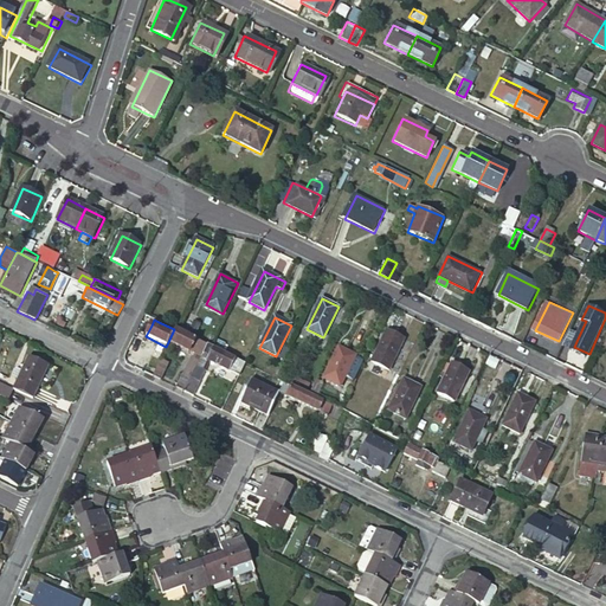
[(180,333),(174,329),(168,342),(188,352),(195,354),(193,359),(189,358),(182,372),(181,372),(174,387),(182,392),(199,356),(205,343),(180,333)]
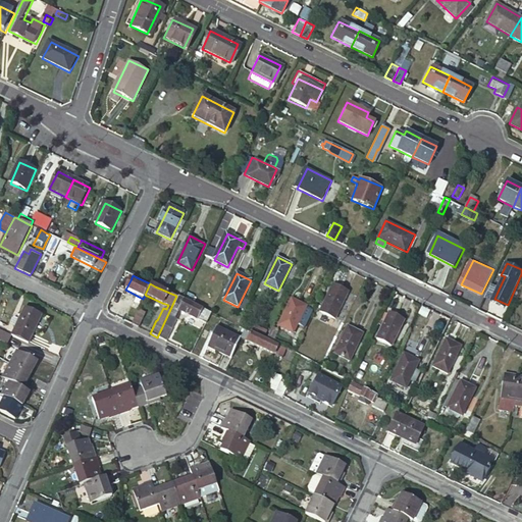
[(349,292),(334,284),(321,312),(335,319),(349,292)]
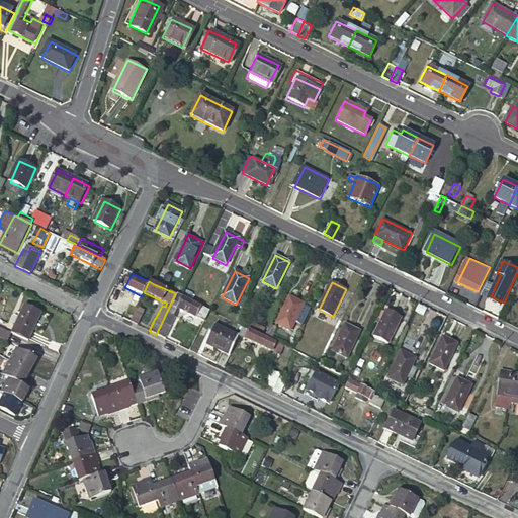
[(503,306),(504,303),(491,296),(495,287),(489,284),(484,296),(503,306)]
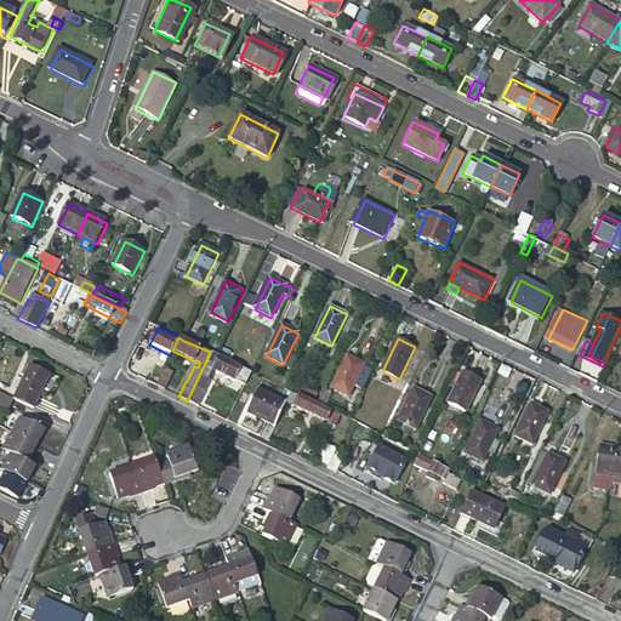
[(218,357),(210,352),(204,365),(210,368),(232,379),(238,366),(218,357)]
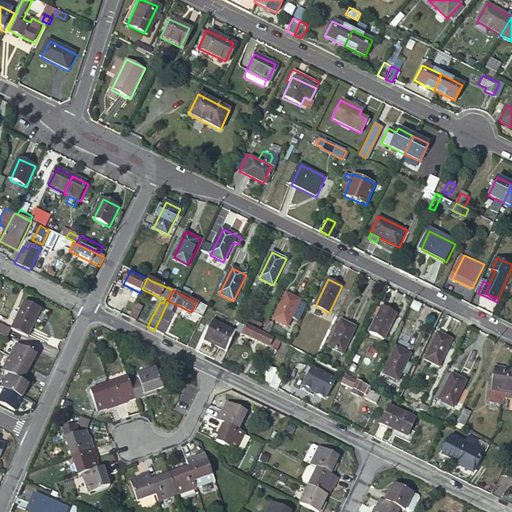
[(301,301),(287,294),(274,321),(289,328),(301,301)]
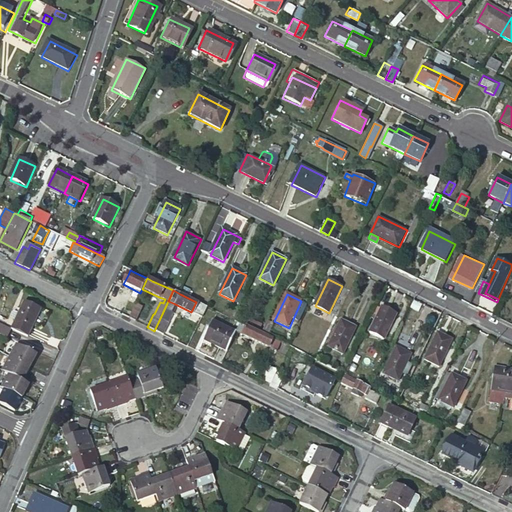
[(25,301),(11,328),(28,337),(41,310),(25,301)]
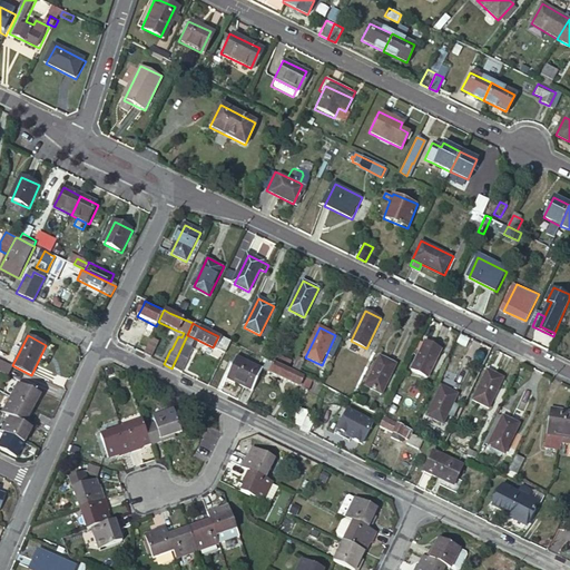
[(187,335),(172,369),(179,372),(192,349),(188,347),(193,337),(187,335)]
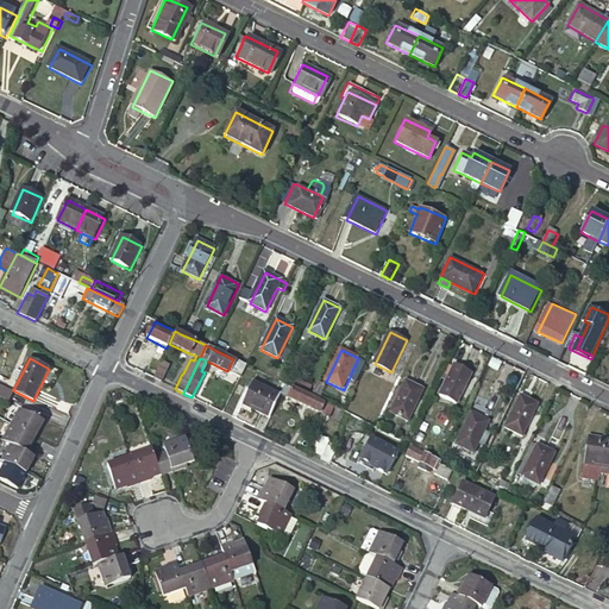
[(168,365),(161,362),(152,378),(159,382),(168,365)]
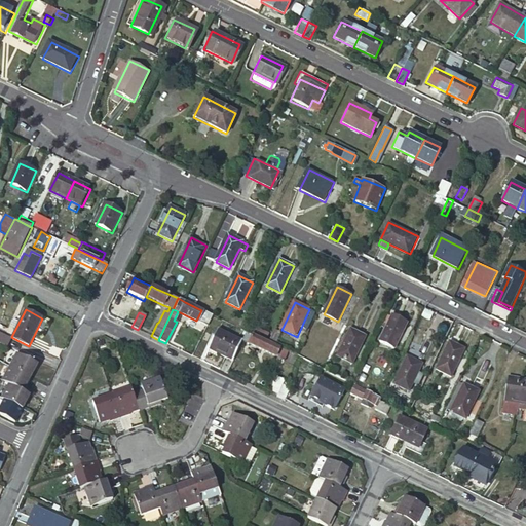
[(409,323),(395,315),(381,342),(396,349),(409,323)]
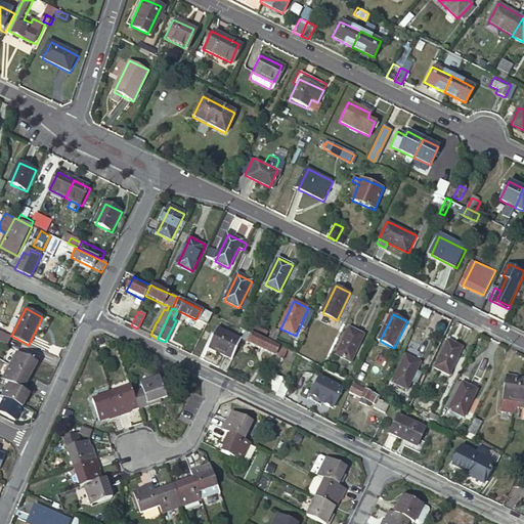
[(206,348),(230,360),(241,340),(215,328),(206,348)]
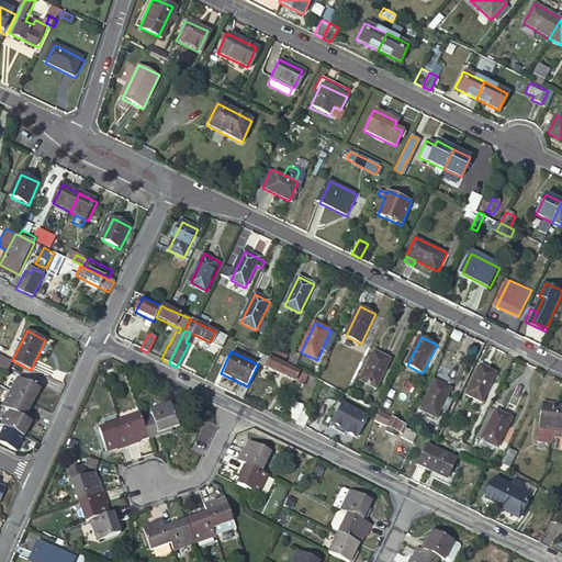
[(392,360),(377,352),(362,382),(378,390),(392,360)]
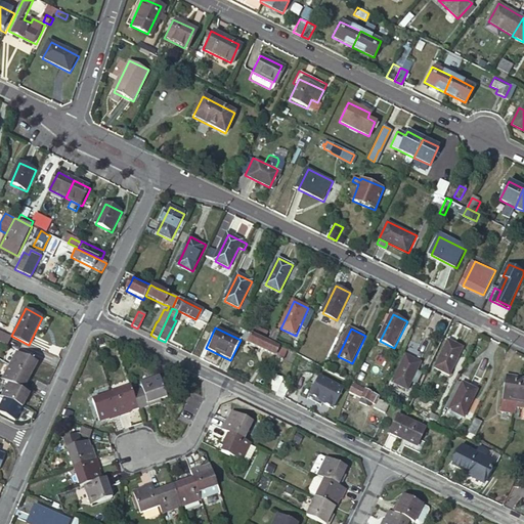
[(10,336),(0,331),(0,342),(6,346),(10,336)]
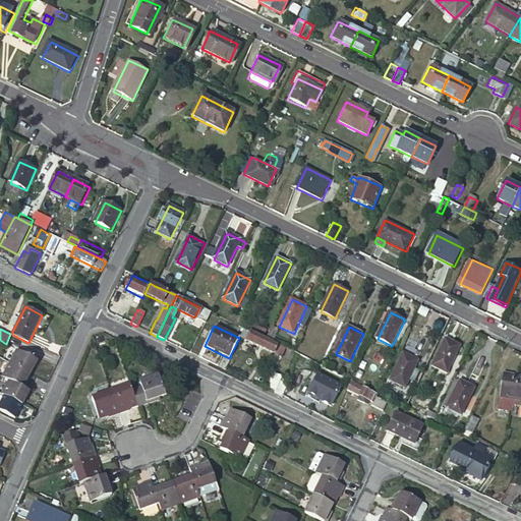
[(267,339),(247,330),(242,340),(281,358),(286,348),(267,339)]
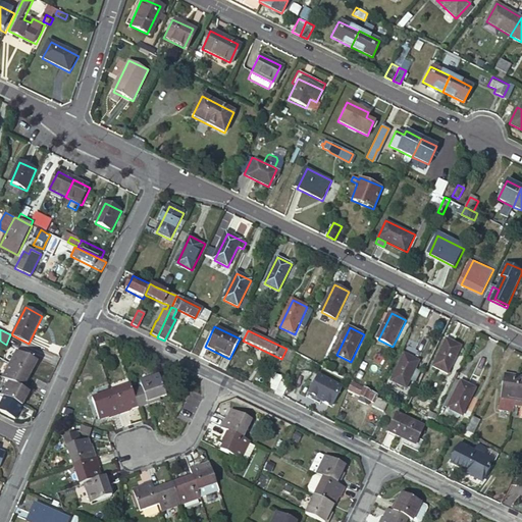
[(462,347),(448,341),(434,367),(449,373),(462,347)]
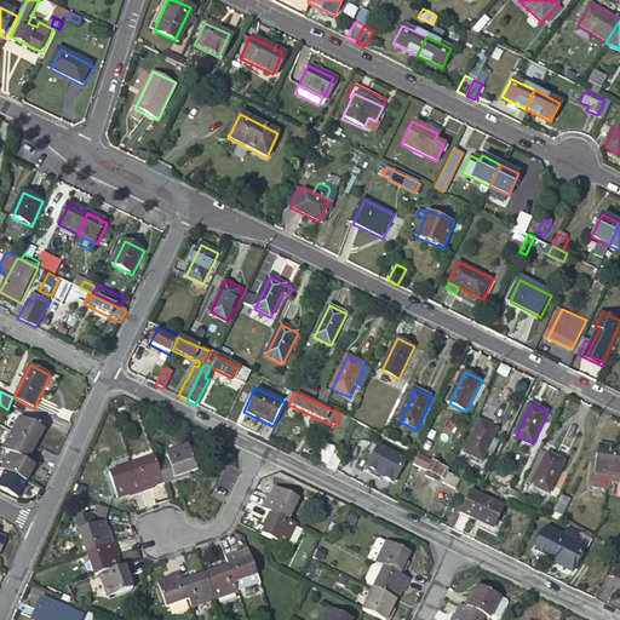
[(23,414),(13,434),(38,446),(47,426),(23,414)]
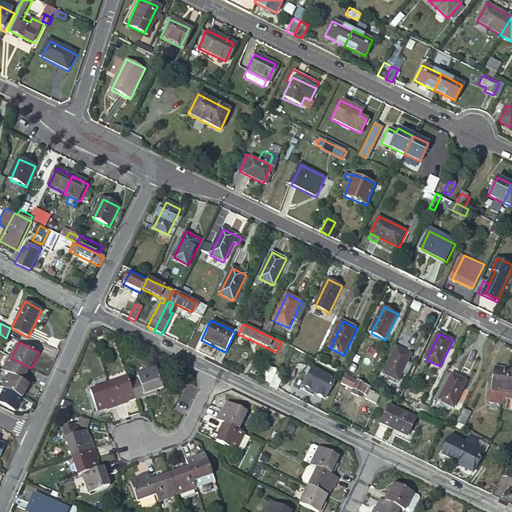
[(412,355),(398,348),(385,374),(399,381),(403,373),(409,376),(414,365),(408,362),(412,355)]
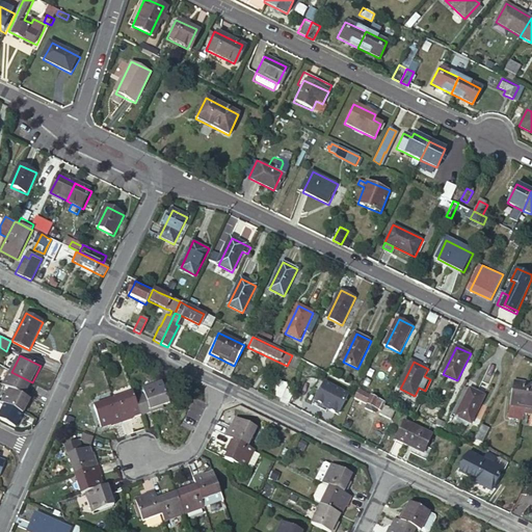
[(11,372),(4,389),(10,392),(25,399),(32,382),(11,372)]
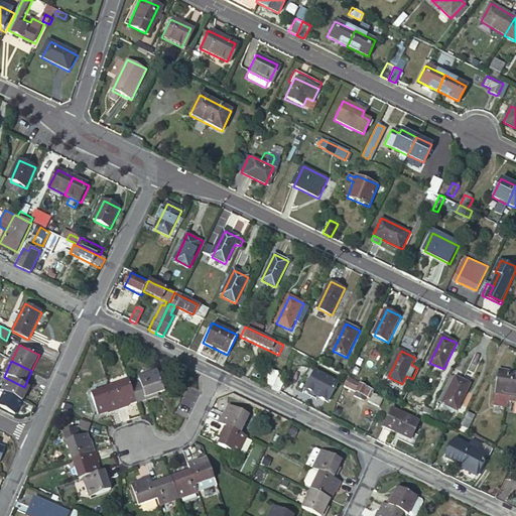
[(133,400),(134,403),(158,395),(156,392),(164,390),(157,370),(136,377),(138,383),(128,386),(133,400)]
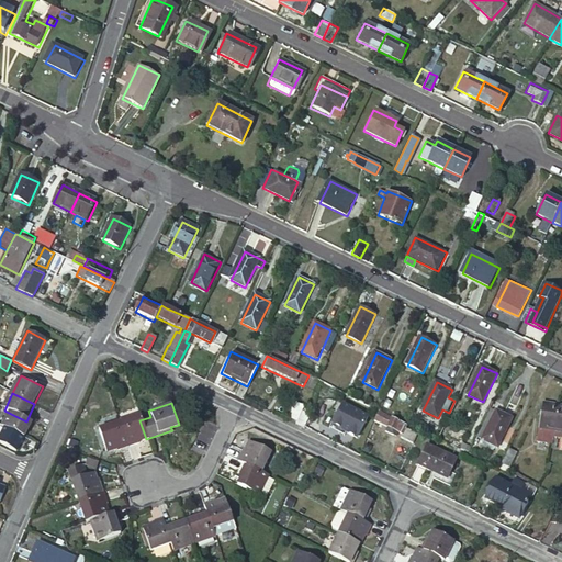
[(369,417),(344,404),(333,424),(343,428),(347,431),(347,433),(358,438),(369,417)]
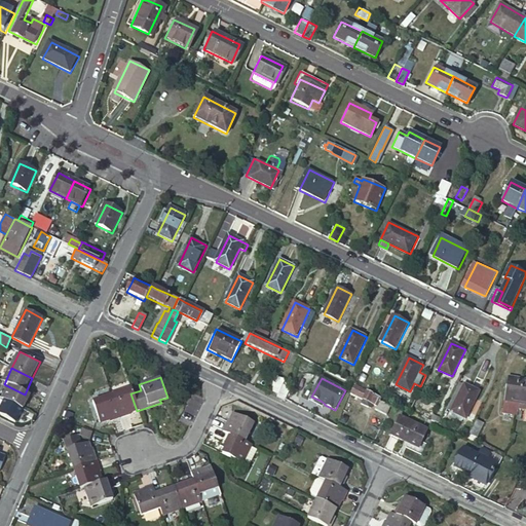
[(275,397),(284,401),(292,384),(284,380),(275,397)]
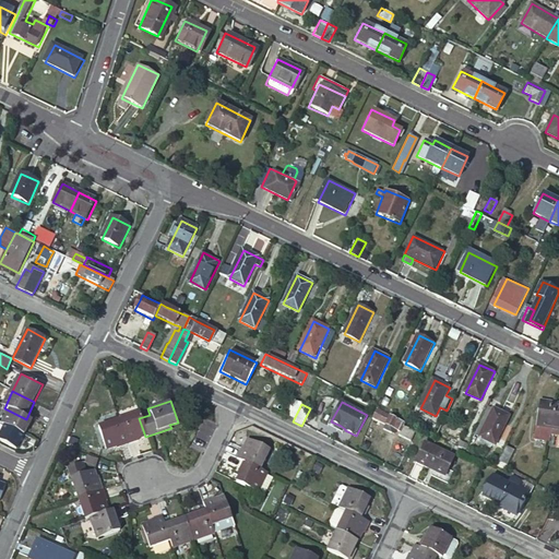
[(555,406),(538,404),(536,425),(552,426),(555,406)]
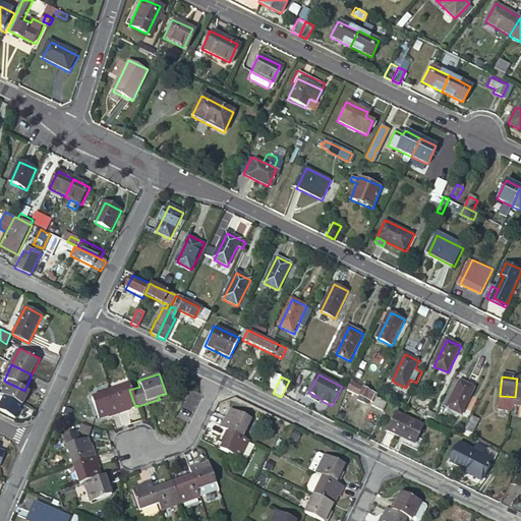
[(383,411),(387,402),(375,397),(378,394),(352,382),(348,391),(359,396),(357,400),(364,404),(366,399),(372,402),(371,405),(383,411)]
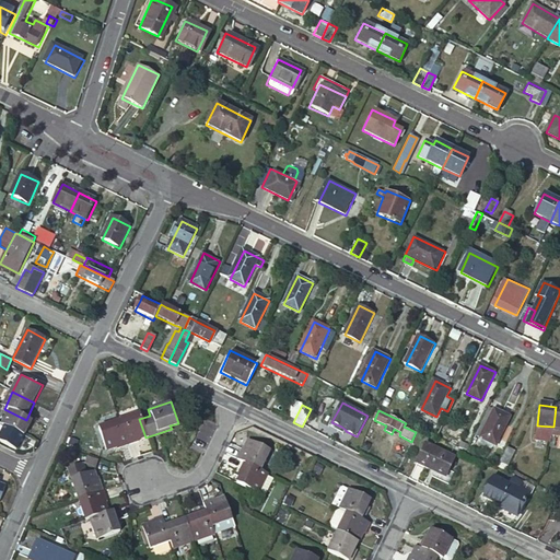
[(512,418),(497,410),(482,439),(498,446),(512,418)]
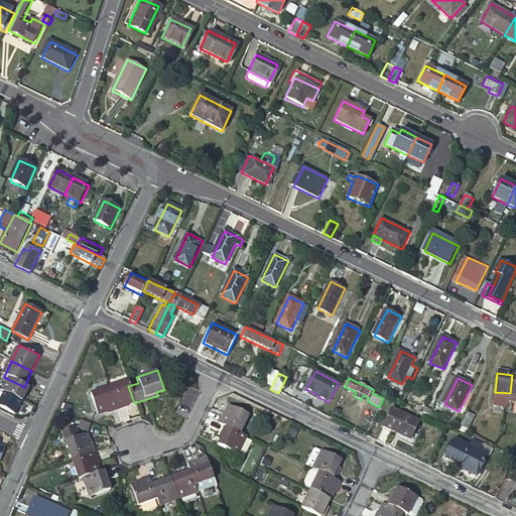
[(24,387),(10,380),(4,393),(6,394),(24,402),(30,389),(24,387)]
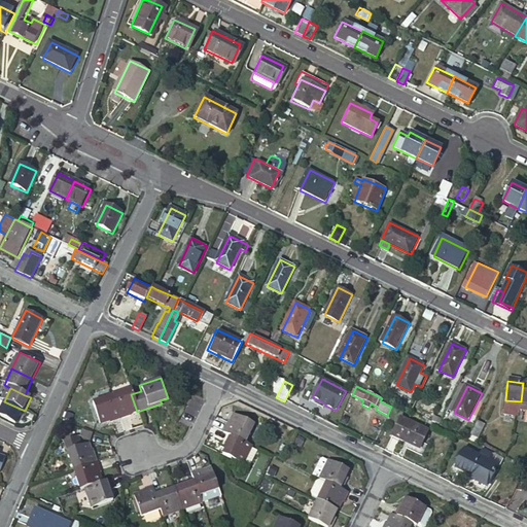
[(110,395),(118,418),(129,415),(128,412),(136,409),(131,394),(129,388),(110,395)]
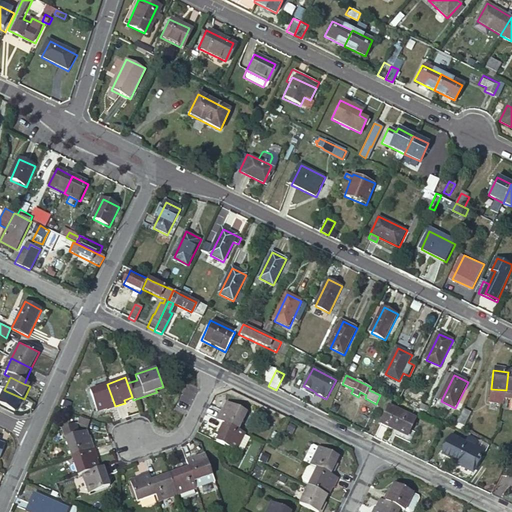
[(104,407),(105,410),(115,406),(107,384),(87,390),(95,411),(104,407)]
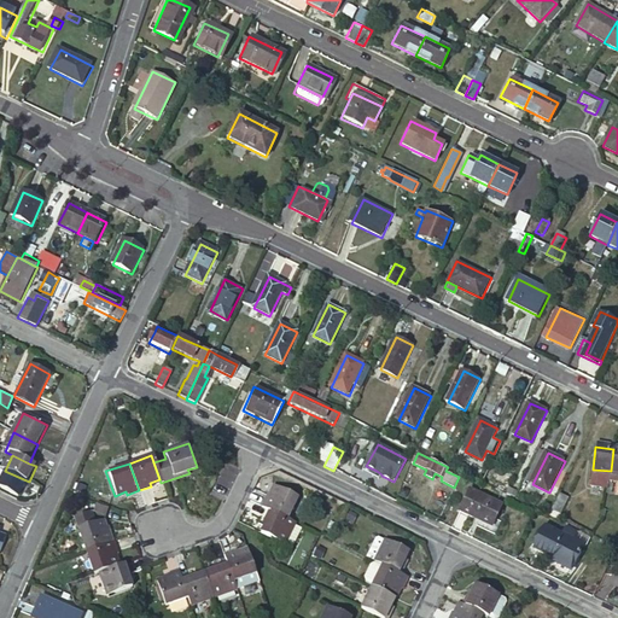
[(608,481),(611,471),(593,470),(592,481),(608,482),(608,481)]
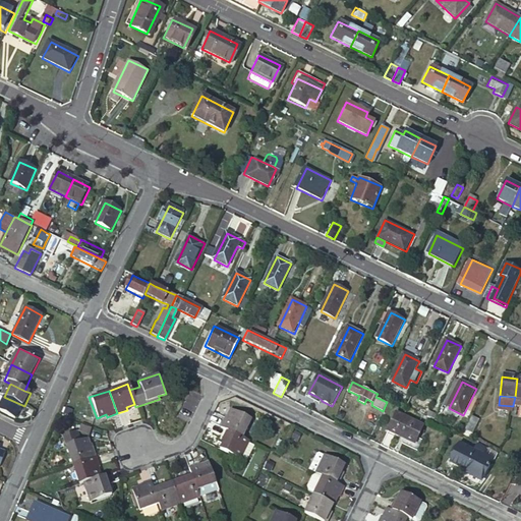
[(18,419),(24,406),(6,398),(0,411),(18,419)]
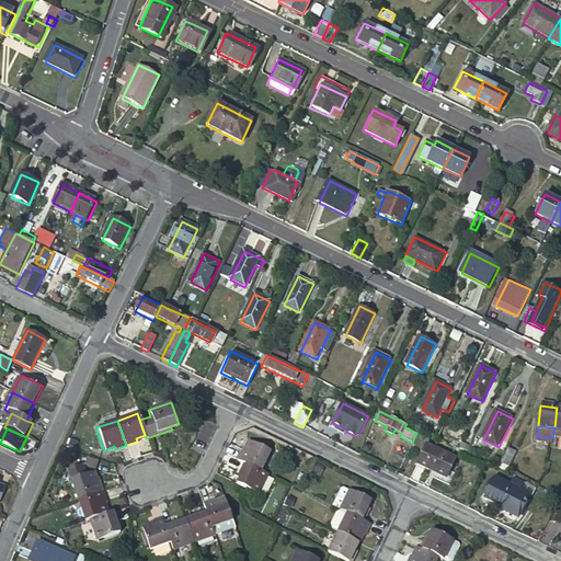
[(70,435),(66,444),(76,448),(79,438),(70,435)]
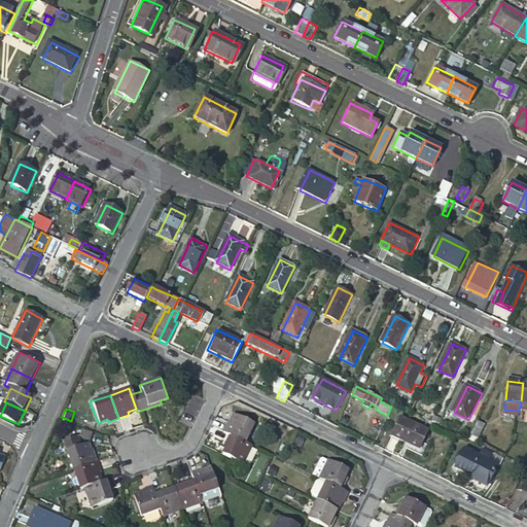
[(225,423),(221,432),(226,435),(244,444),(253,424),(233,414),(227,424),(225,423)]
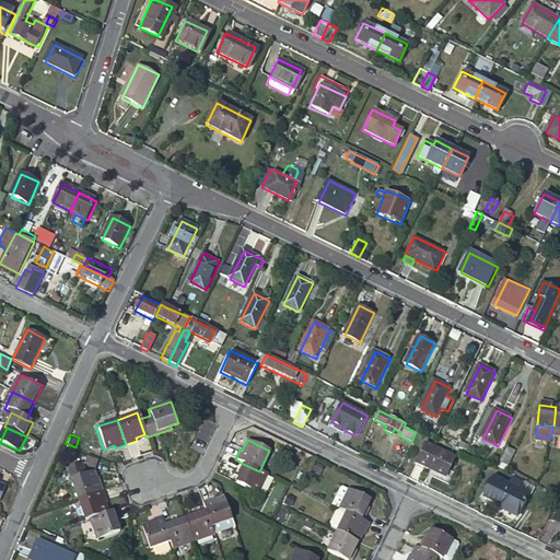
[(455,456),(426,442),(417,462),(446,476),(455,456)]
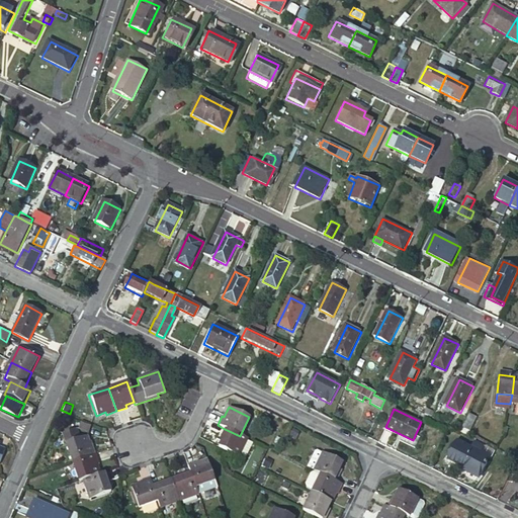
[(479,417),(471,414),(464,428),(471,431),(479,417)]
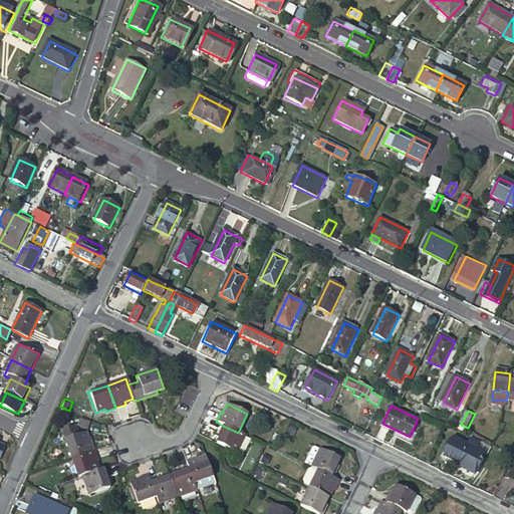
[(215,444),(221,447),(235,453),(244,436),(238,433),(221,425),(217,435),(219,436),(215,444)]
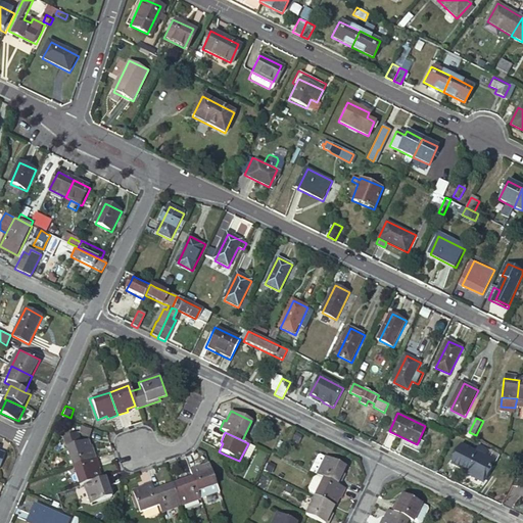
[(62,448),(68,468),(93,459),(90,449),(87,450),(84,441),(74,444),(70,435),(58,439),(62,448)]
